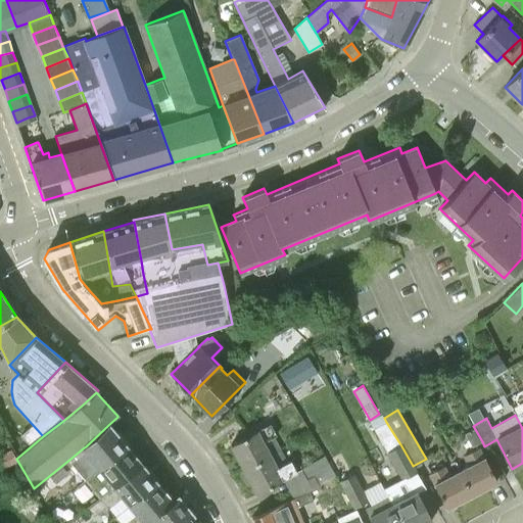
[(374,429),(387,453),(400,444),(386,422),(374,429)]
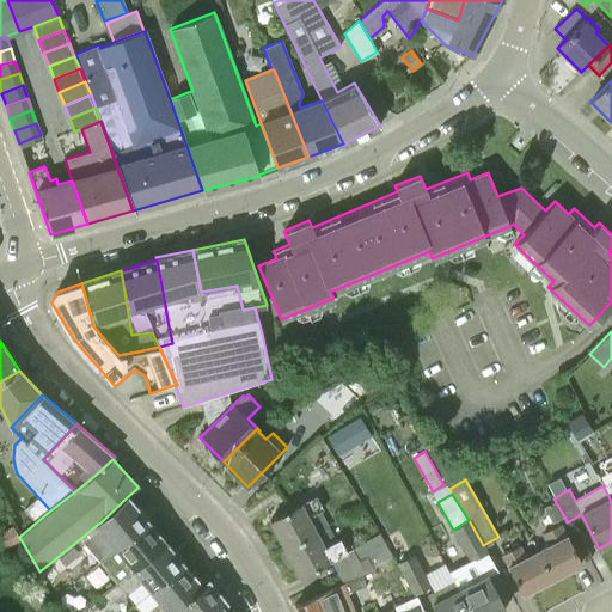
[(328,526),(320,510),(324,509),(316,496),(300,505),(300,503),(270,520),(286,549),(328,526)]
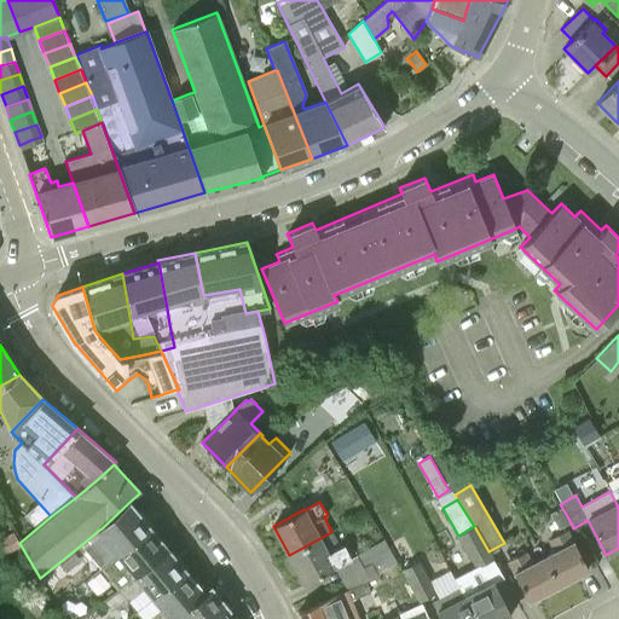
[(117,555),(150,530),(128,503),(102,528),(98,531),(99,533),(93,538),(84,548),(102,568),(117,555)]
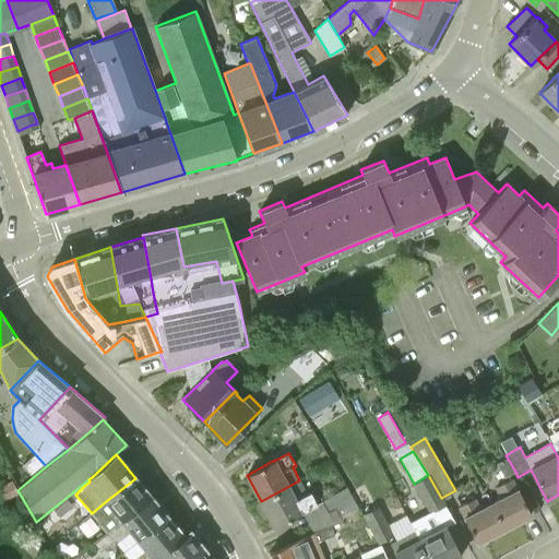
[(504,478),(515,472),(508,459),(497,464),(504,478)]
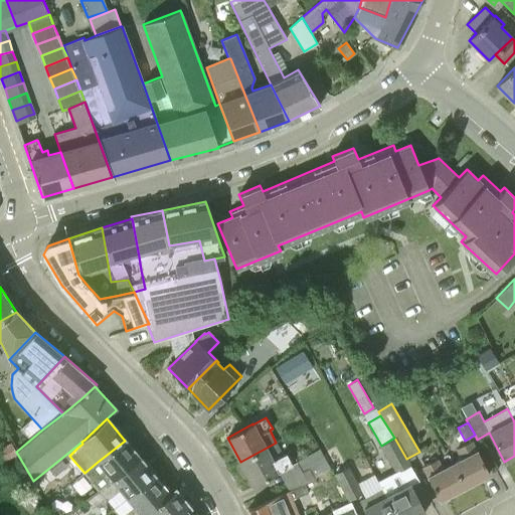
[(394,438),(381,446),(396,473),(410,465),(406,459),(394,438)]
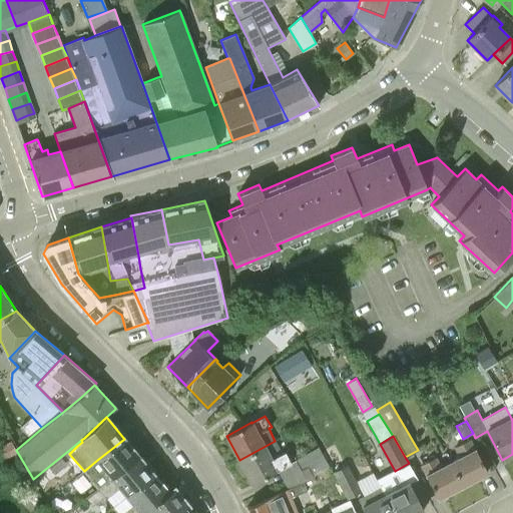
[(112,478),(138,457),(124,439),(97,460),(84,471),(90,478),(98,488),(111,477),(112,478)]
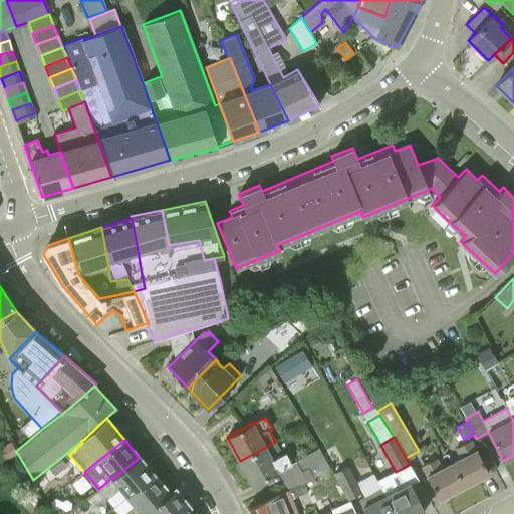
[(17,454),(10,441),(0,446),(0,456),(2,461),(17,454)]
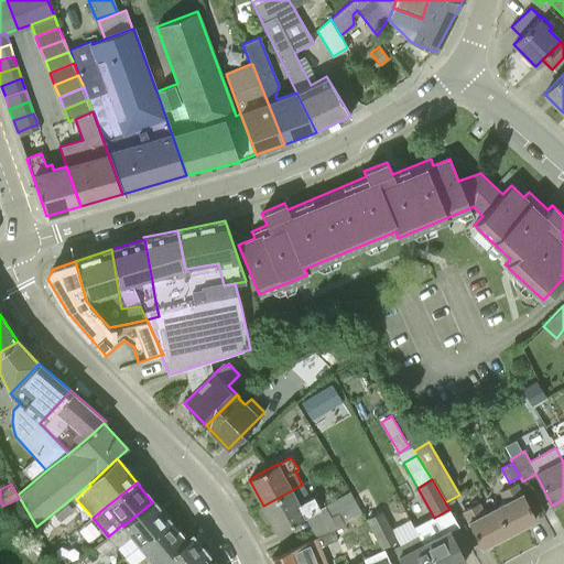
[(521,528),(535,519),(522,494),(521,494),(516,484),(500,491),(506,502),(495,508),(510,537),(523,530),(521,528)]
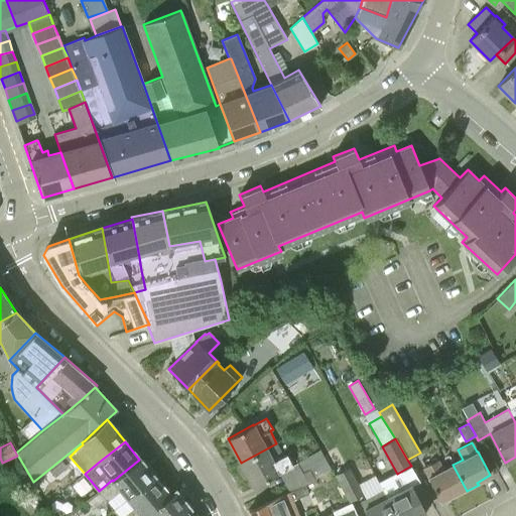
[(279,473),(290,467),(292,466),(286,455),(283,456),(276,443),(241,463),(254,487),(279,473)]
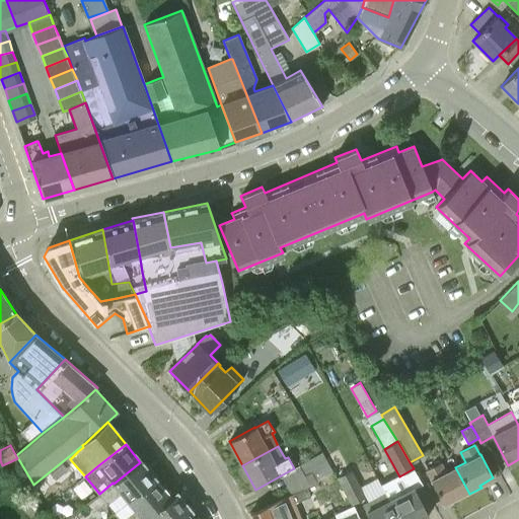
[(322,453),(298,465),(305,476),(310,473),(316,484),(334,473),(322,453)]
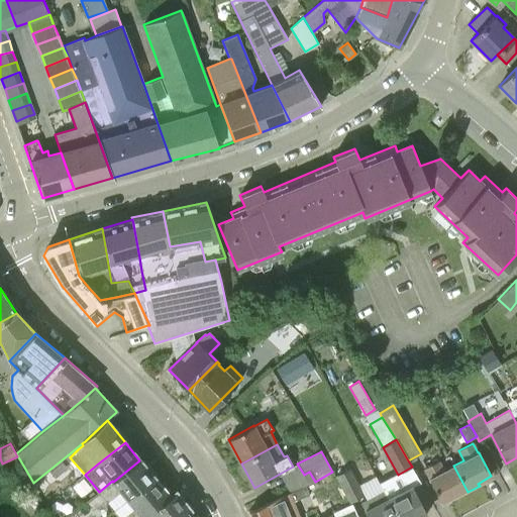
[(128,500),(154,479),(139,460),(113,482),(112,481),(99,492),(88,501),(94,509),(105,500),(107,503),(121,492),(128,500)]
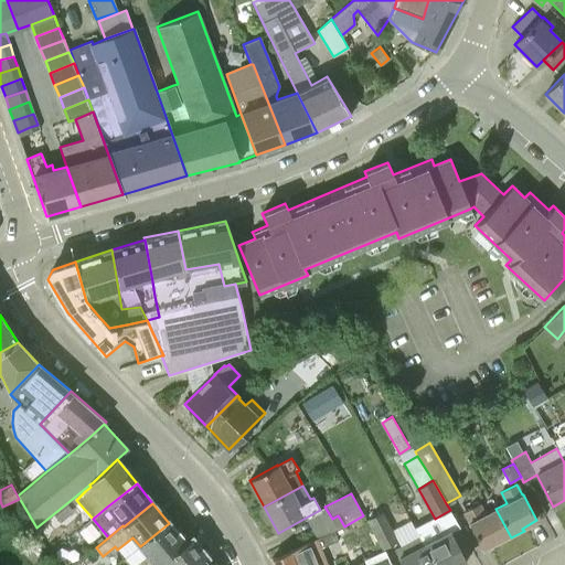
[(511,537),(496,509),(484,514),(479,504),(464,512),(470,523),(469,523),(482,548),(497,542),(499,544),(511,537)]
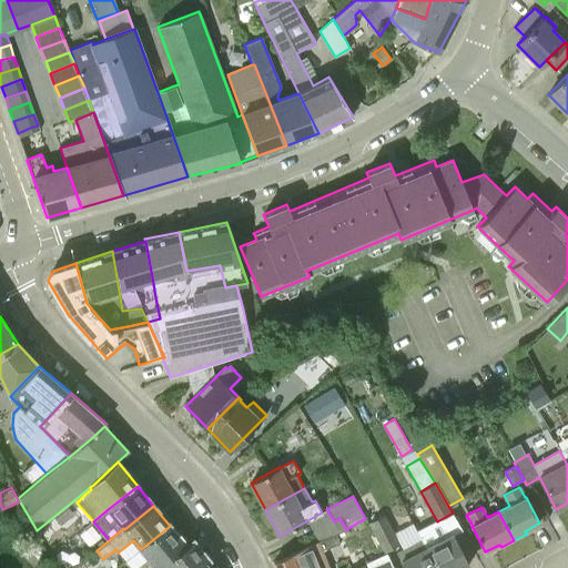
[(384,553),(399,545),(384,515),(368,523),(384,553)]
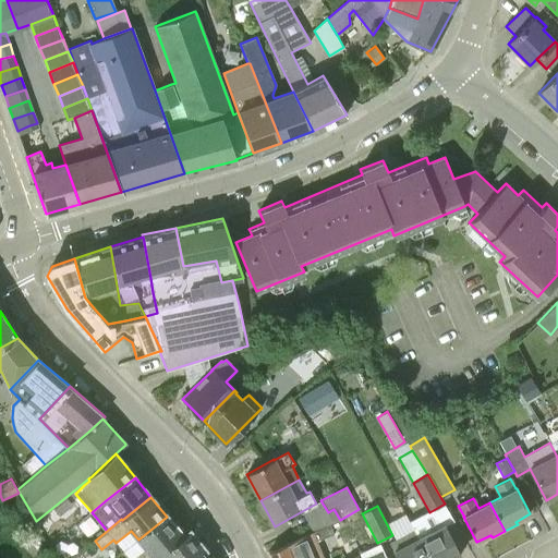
[(444,525),(431,532),(422,514),(410,521),(414,530),(419,538),(428,557),(457,557),(460,556),(444,525)]
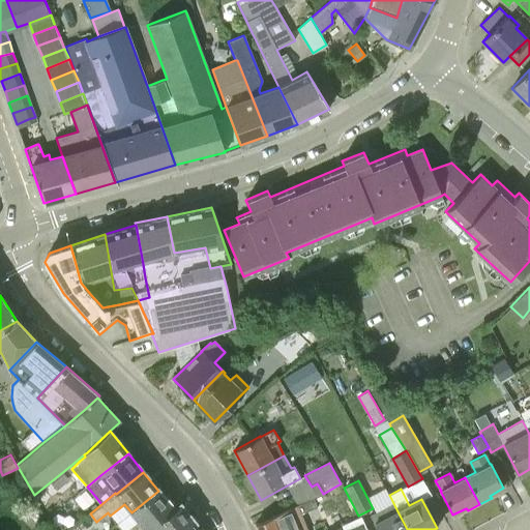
[(174,508),(158,491),(131,512),(138,521),(127,529),(149,529),(153,527),(174,508)]
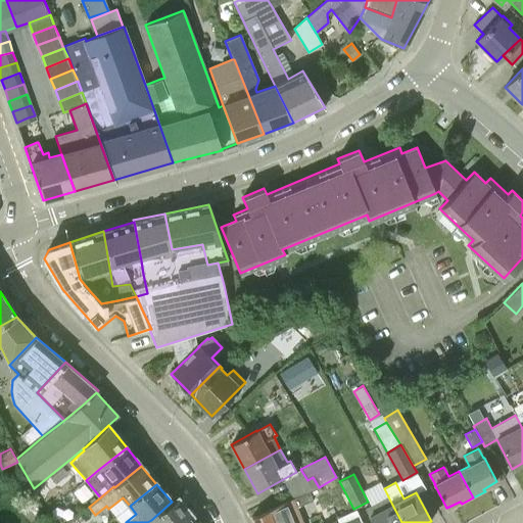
[(302,522),(296,508),(313,501),(308,491),(293,500),(251,517),(253,522),(302,522)]
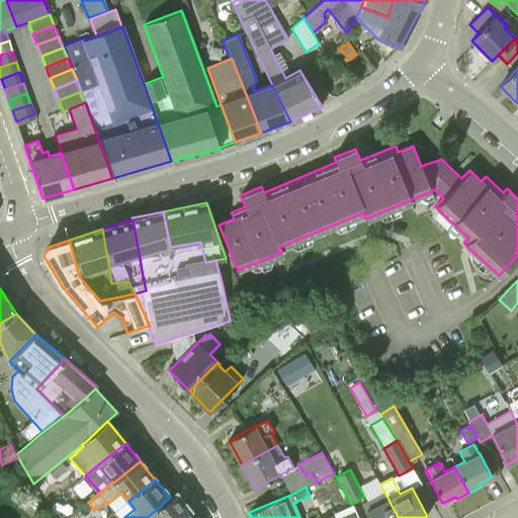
[(150,515),(146,517),(191,517),(186,512),(190,510),(176,492),(170,497),(150,515)]
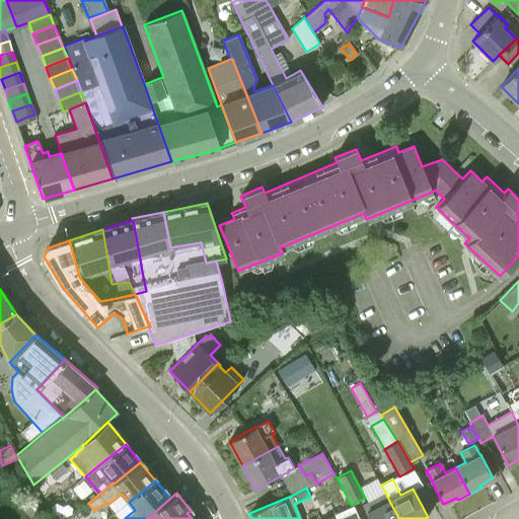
[(398,518),(389,501),(385,493),(362,505),(366,513),(369,518),(398,518)]
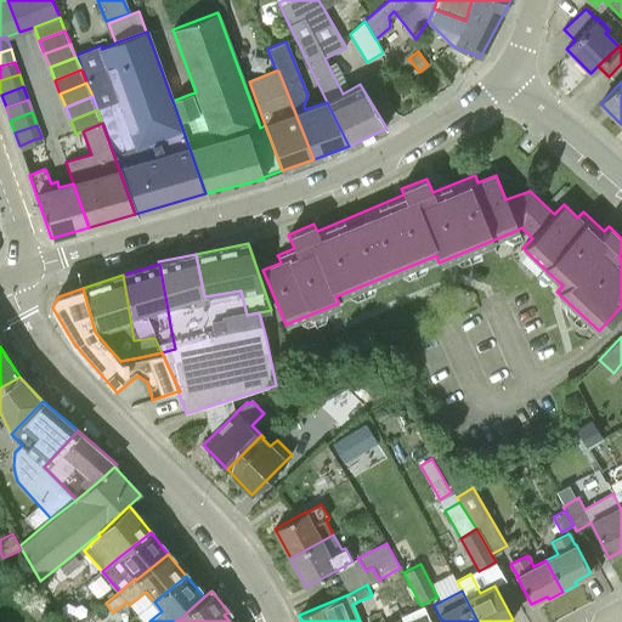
[(430,621),(423,606),(400,617),(402,621),(430,621)]
